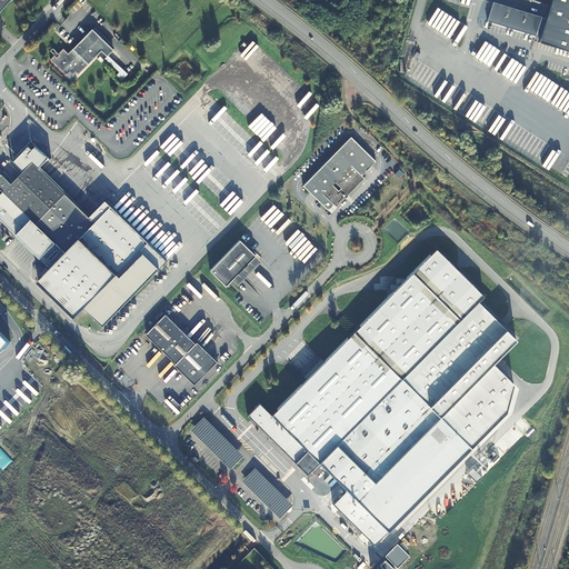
[(0,0),(0,10),(9,0),(0,0)]
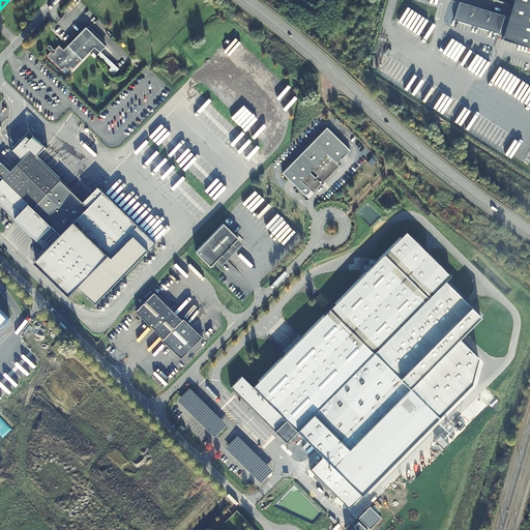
[(503,34),(502,39),(529,48),(529,0),(513,0),(509,17),(503,34)]
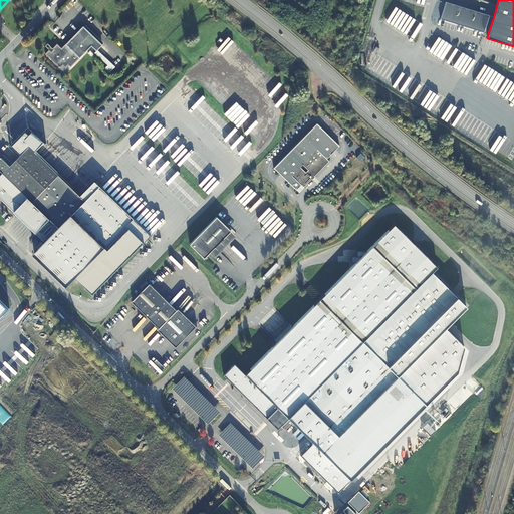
[(440,19),(484,32),(489,15),(445,2),(440,19)]
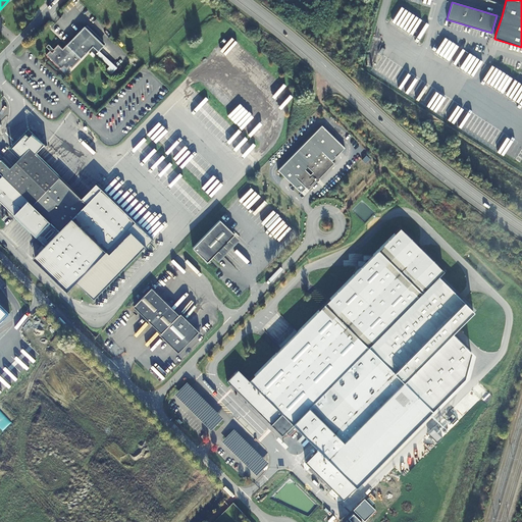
[(502,16),(497,15),(491,33),(496,34),(502,16)]
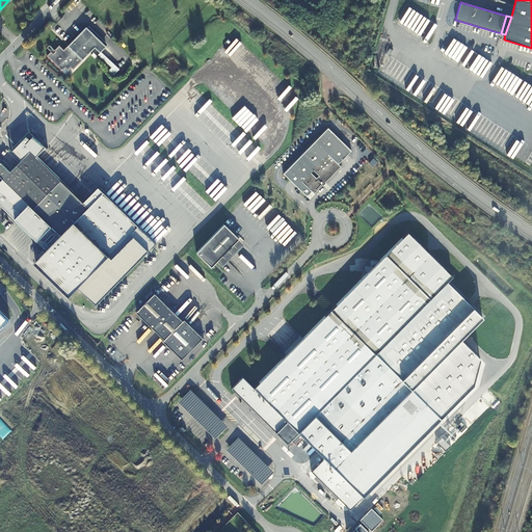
[(87,25),(86,27),(106,46),(108,45),(87,25)]
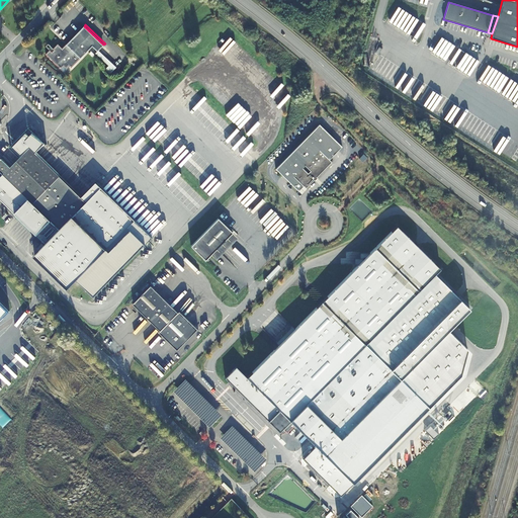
[(50,50),(46,55),(61,69),(64,66),(66,68),(68,66),(71,68),(92,47),(97,52),(103,45),(84,26),(62,49),(58,45),(53,50),(54,50),(52,52),(50,50)]
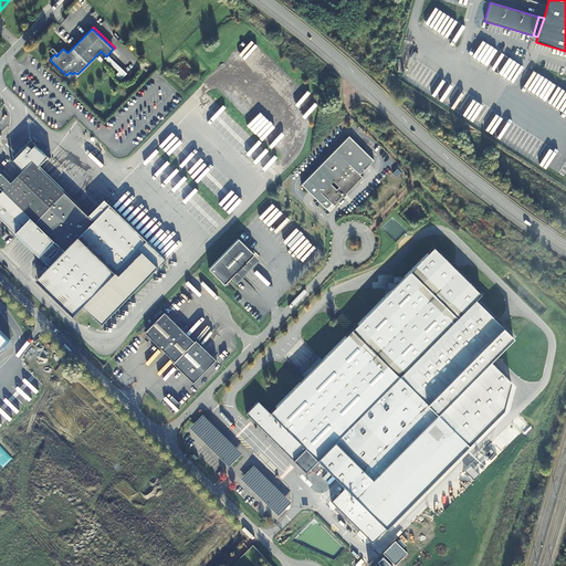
[(369,40),(366,50),(376,53),(378,42),(369,40)]
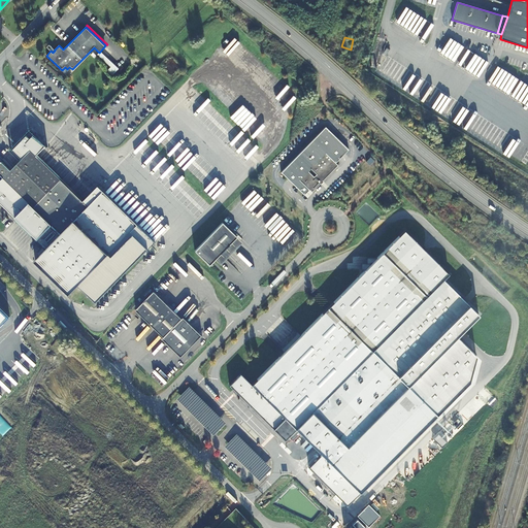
[(112,74),(119,68),(100,52),(98,55),(110,66),(107,69),(112,74)]
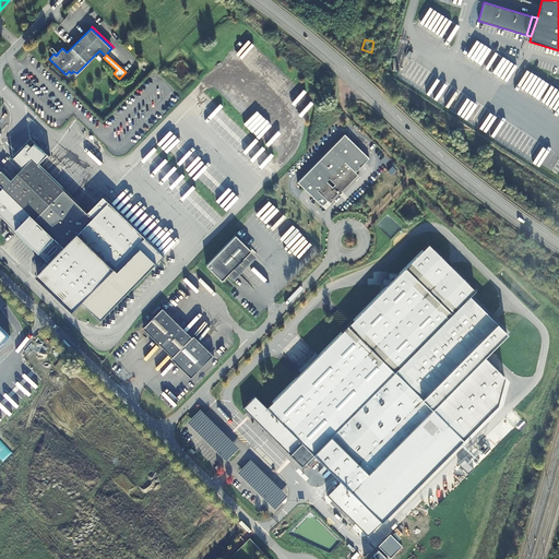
[(344,134),(297,182),(322,206),(328,201),(330,203),(339,194),(340,195),(343,192),(342,191),(358,175),(355,173),(369,158),(344,134)]
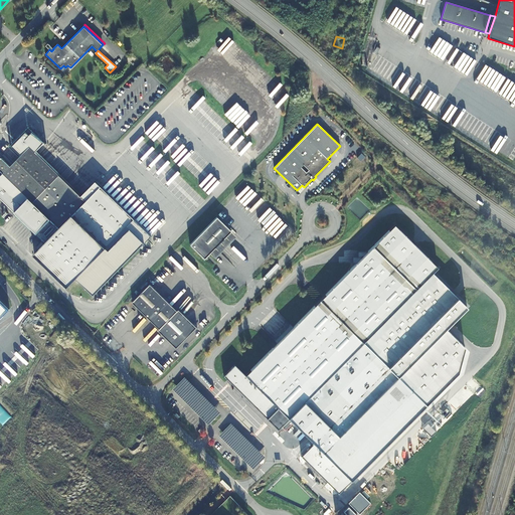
[(0,170),(3,174),(0,177),(0,198),(45,243),(33,255),(67,289),(134,221),(96,183),(81,198),(33,151),(42,142),(30,132),(28,134),(25,131),(10,145),(21,156),(11,167),(2,158),(0,159),(0,170)]
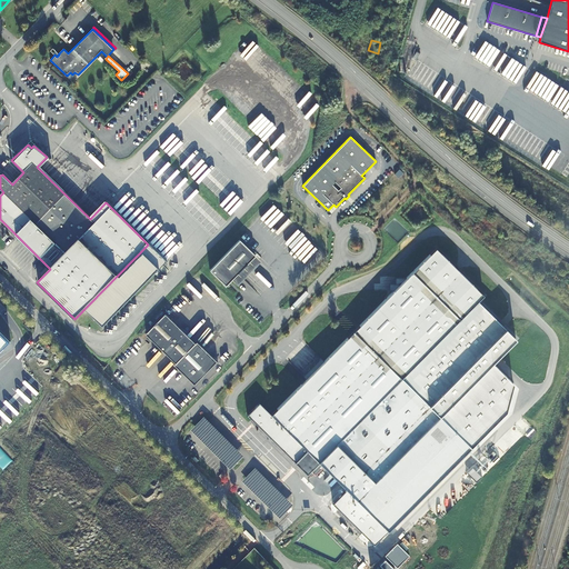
[(226,286),(231,280),(256,256),(239,240),(210,270),(226,286)]
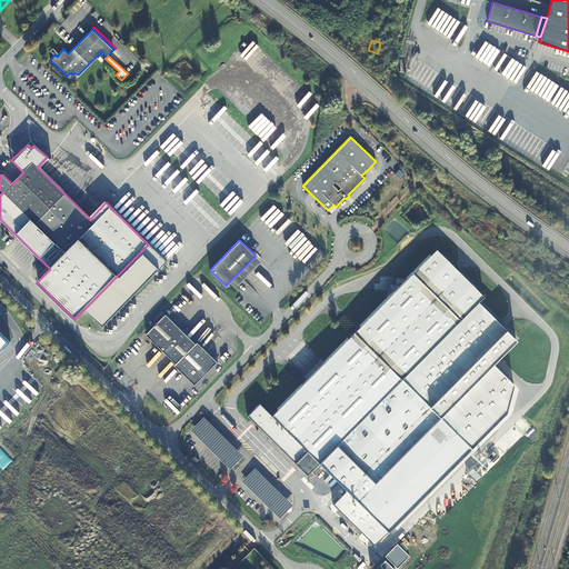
[(395,290),(353,331),(401,379),(483,296),(436,248),(407,278),(396,278),(396,283),(390,283),(390,290),(395,290)]
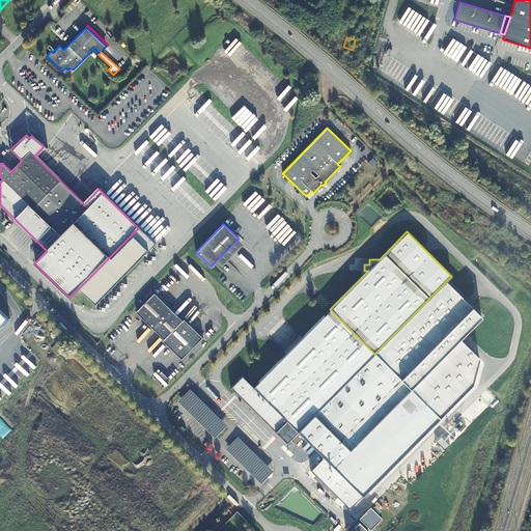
[(239,239),(216,261),(222,267),(244,244),(239,239)]
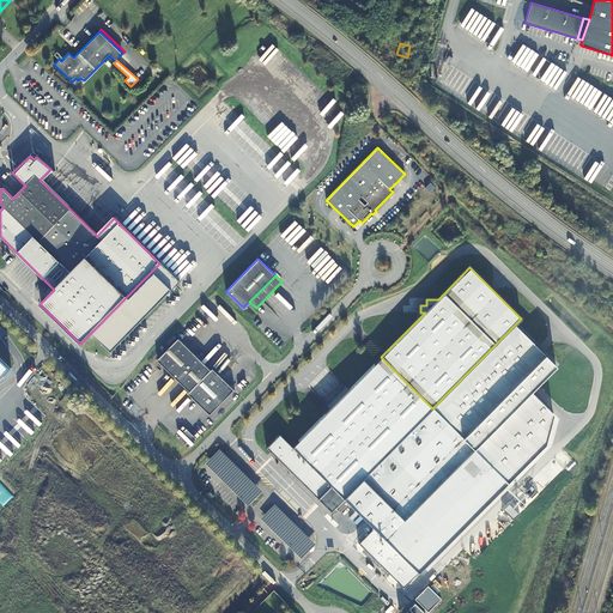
[(178,339),(158,360),(190,393),(212,371),(178,339)]
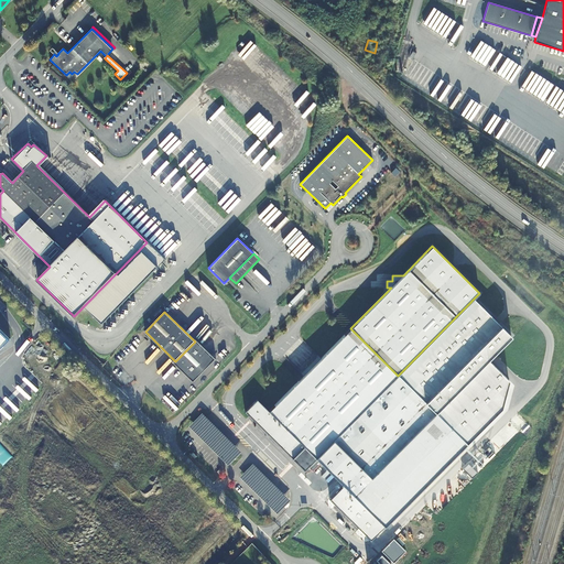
[(329,499),(365,534),(379,520),(384,525),(392,519),(382,509),(375,517),(354,495),(435,412),(441,408),(427,396),(423,400),(398,376),(350,328),(321,358),(318,355),(301,372),(303,376),(269,411),(257,399),(245,411),(292,458),(304,446),(344,486),(329,499)]
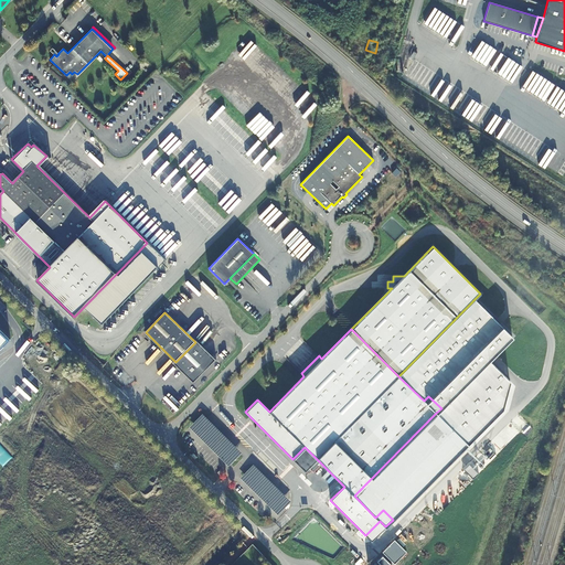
[(195,342),(176,362),(174,363),(194,383),(216,360),(196,340),(195,342)]
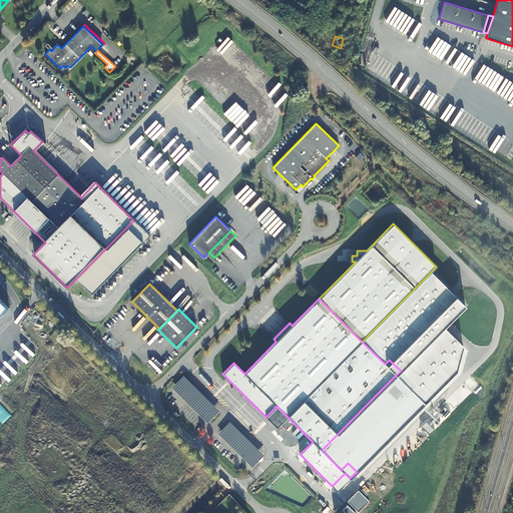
[(348,463),(357,472),(424,403),(396,375),(322,450),(341,470),(348,463)]
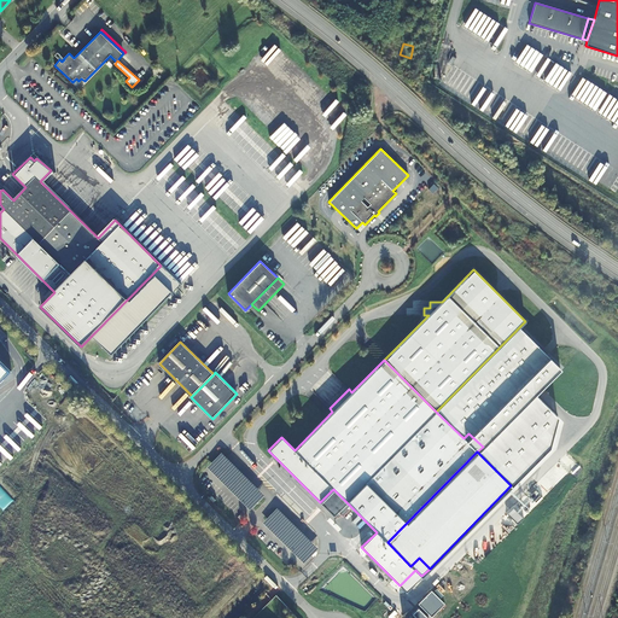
[(415,570),(400,586),(406,592),(421,576),(415,570)]
